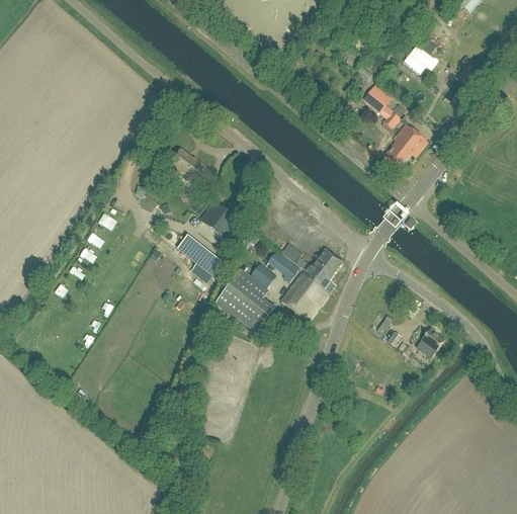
[(432,61),(433,60),(418,46),(404,60),(426,81),(439,67),(432,61)]
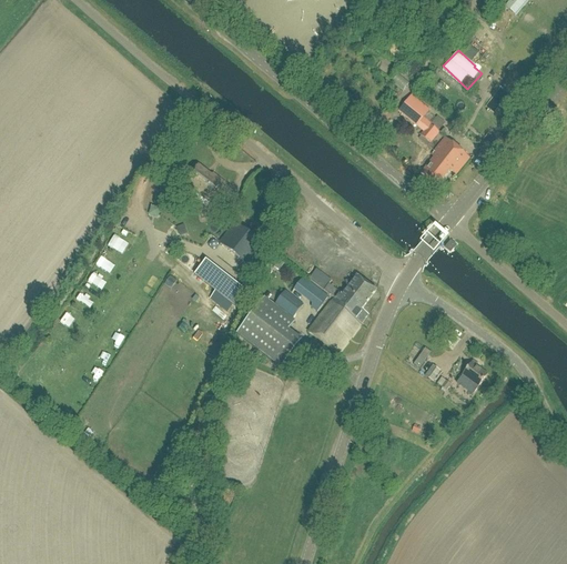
[(424,127),(429,121),(424,116),(417,121),(424,127)]
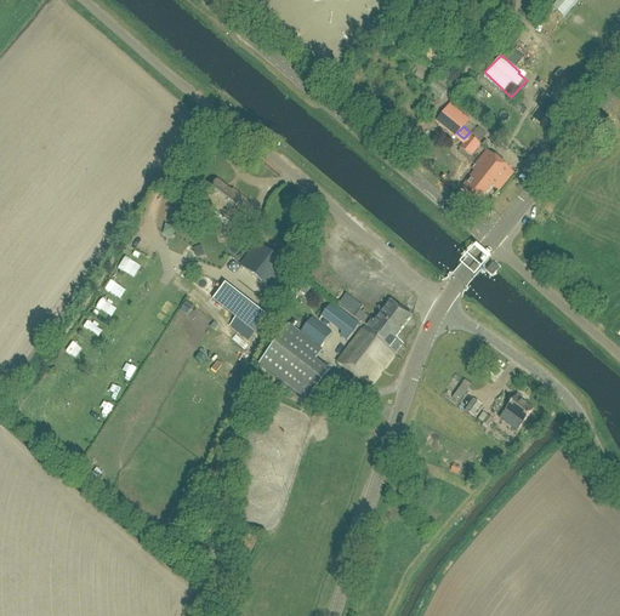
[(476,157),(484,144),(473,138),(466,150),(476,157)]
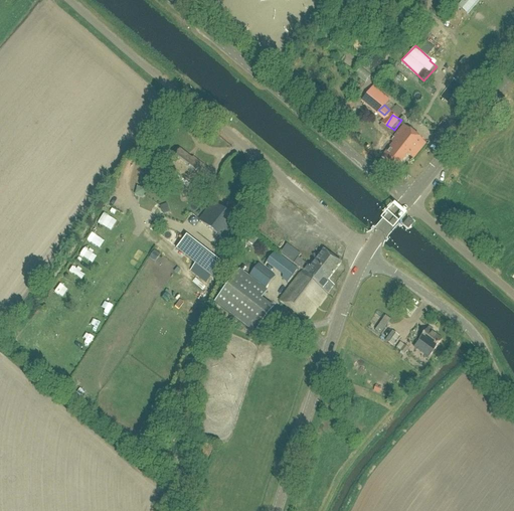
[(424,142),(403,124),(390,139),(392,141),(380,156),(394,168),(407,153),(412,157),(424,142)]
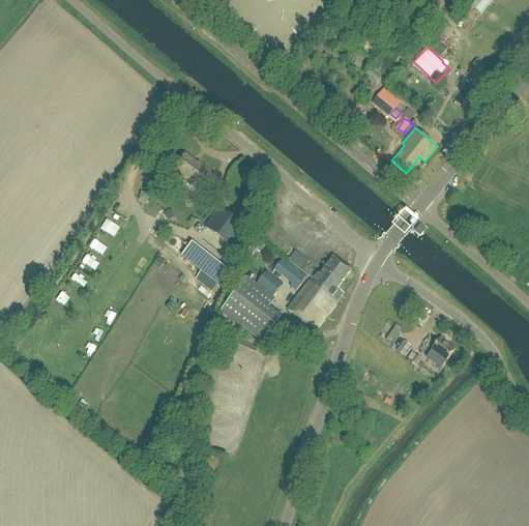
[(196,162),(183,152),(172,167),(180,173),(179,175),(196,187),(209,169),(198,159),(196,162)]
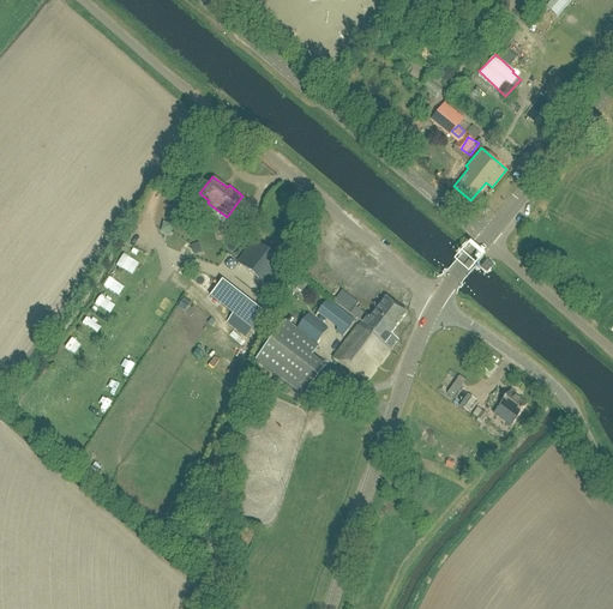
[(154,210),(154,217),(155,225),(158,233),(162,239),(164,243),(176,224),(154,210)]
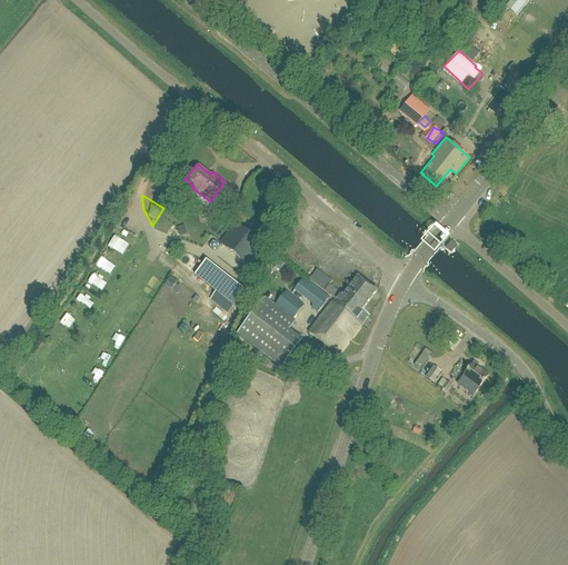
[(163,208),(152,226),(157,234),(158,238),(159,241),(177,216),(163,208)]
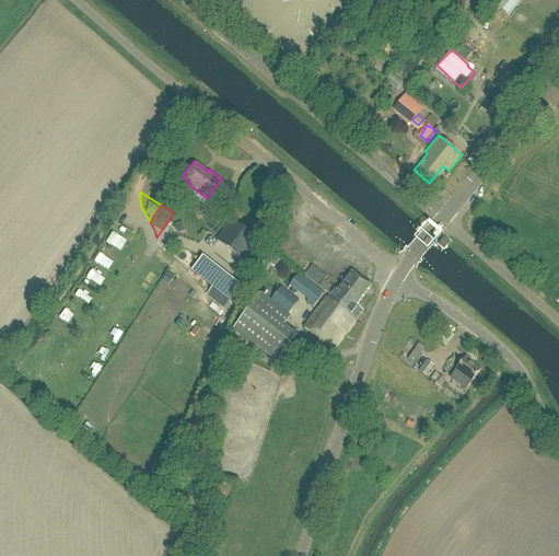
[(174,212),(156,238),(158,241),(173,251),(190,222),(174,212)]
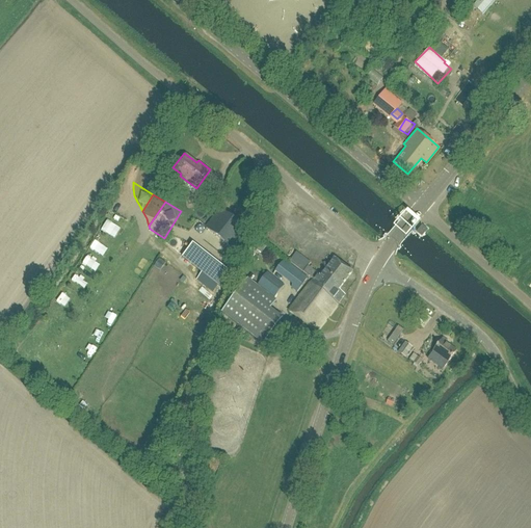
[(246,228),(218,206),(203,225),(232,246),(246,228)]
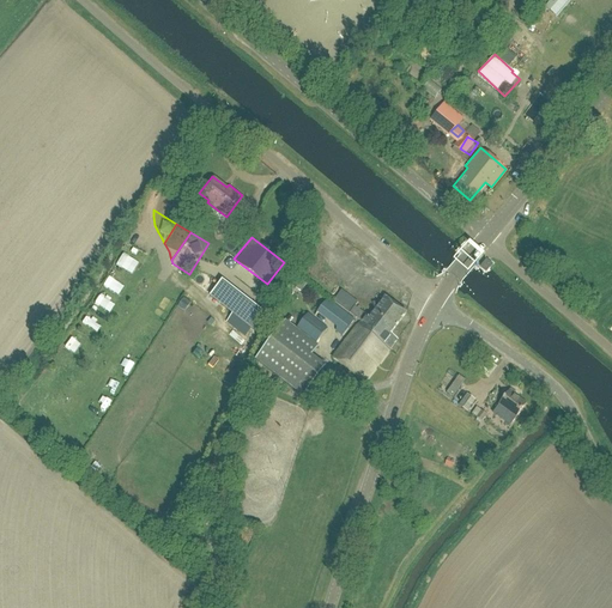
[(139,262),(123,253),(117,262),(133,272),(139,262)]
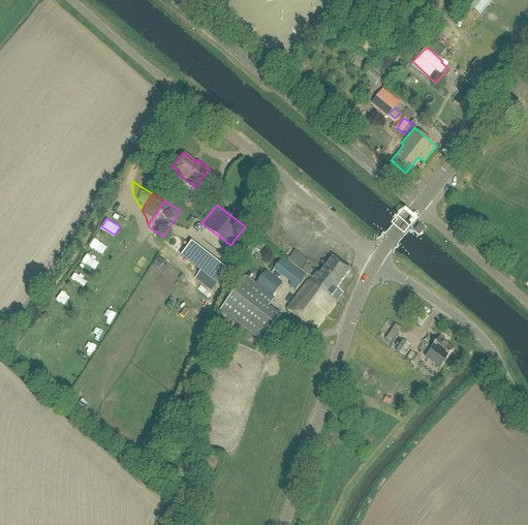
[(424,226),(418,222),(412,229),(417,234),(424,226)]
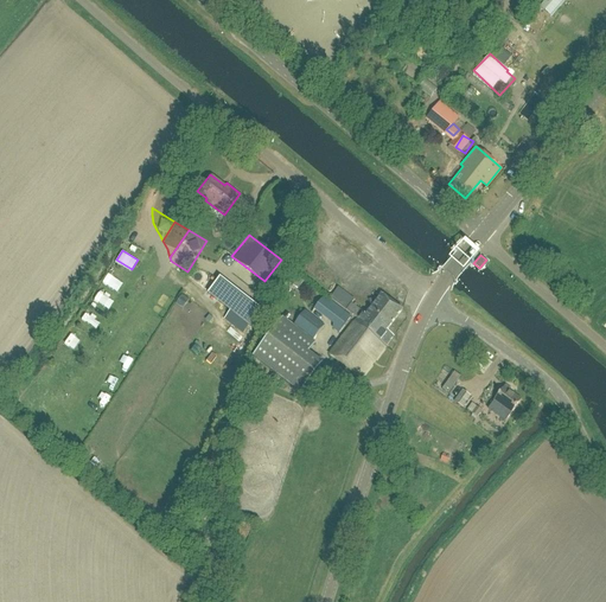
[(291,271),(281,288),(286,290),(293,281),(298,285),(301,279),(297,275),(291,271)]
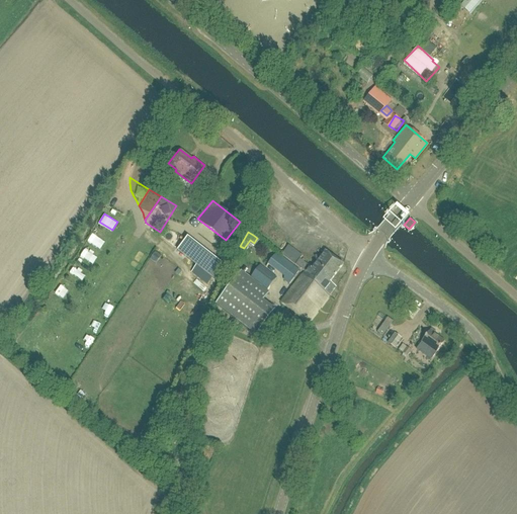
[(170,245),(173,236),(167,234),(164,243),(170,245)]
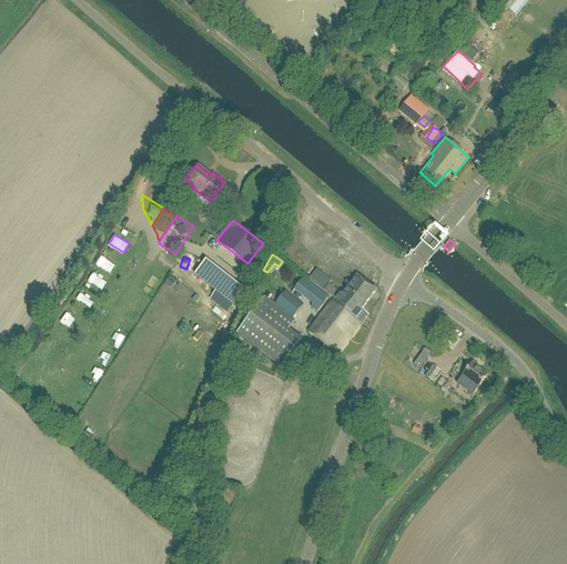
[(205,258),(193,272),(238,308),(250,292),(205,258)]
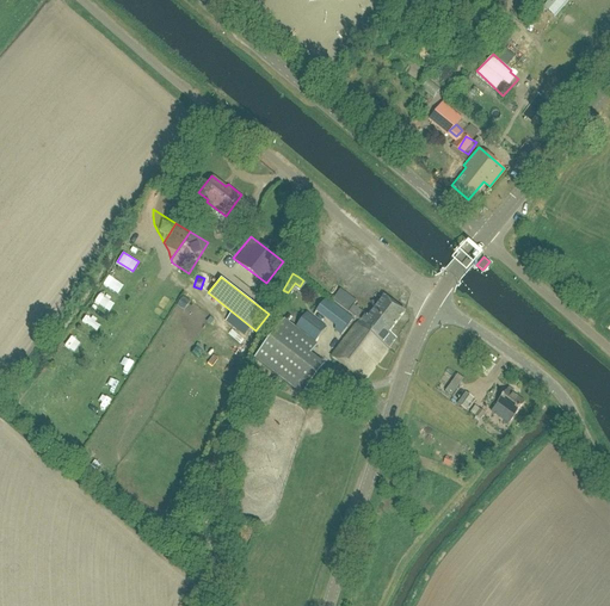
[(370,334),(387,346),(394,335),(387,329),(402,309),(382,292),(364,315),(362,313),(363,311),(361,310),(362,303),(355,304),(352,303),(355,300),(339,286),(331,297),(344,307),(343,308),(357,319),(373,331),(370,334)]
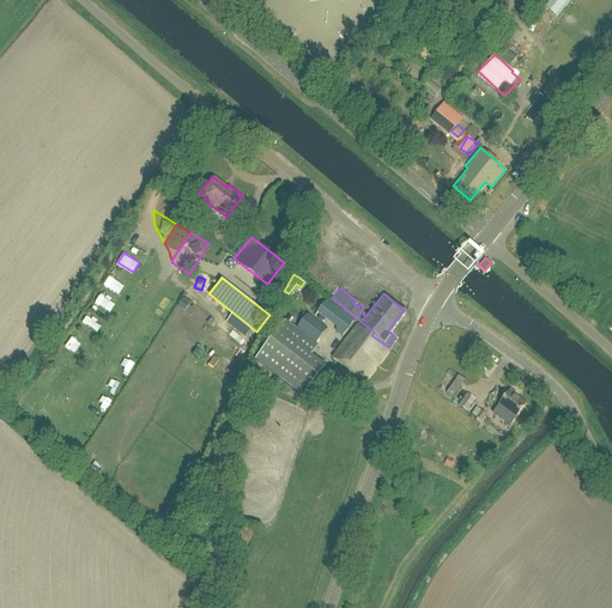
[(189,289),(167,322),(183,333),(205,298),(189,289)]
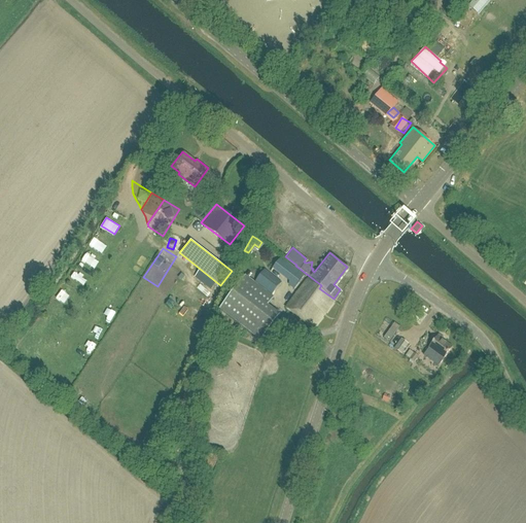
[(303,273),(279,255),(269,270),(291,287),(303,273)]
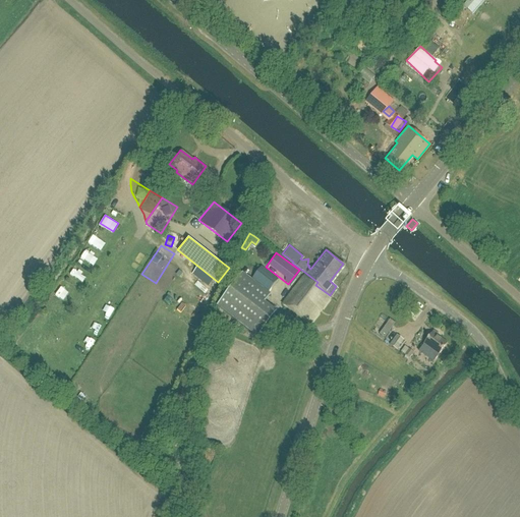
[(277,276),(260,264),(250,277),(267,289),(277,276)]
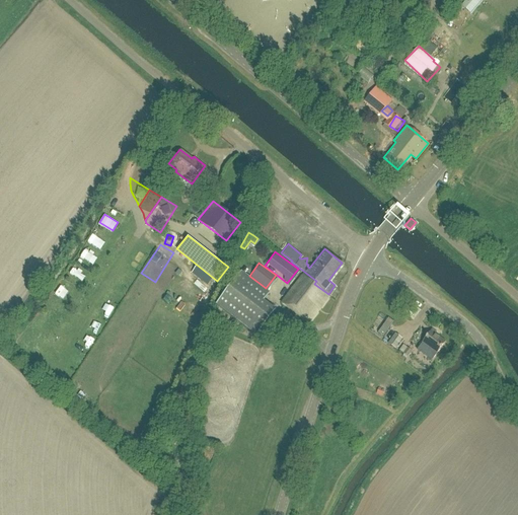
[(269,292),(240,270),(216,302),(255,334),(275,309),(263,300),(269,292)]
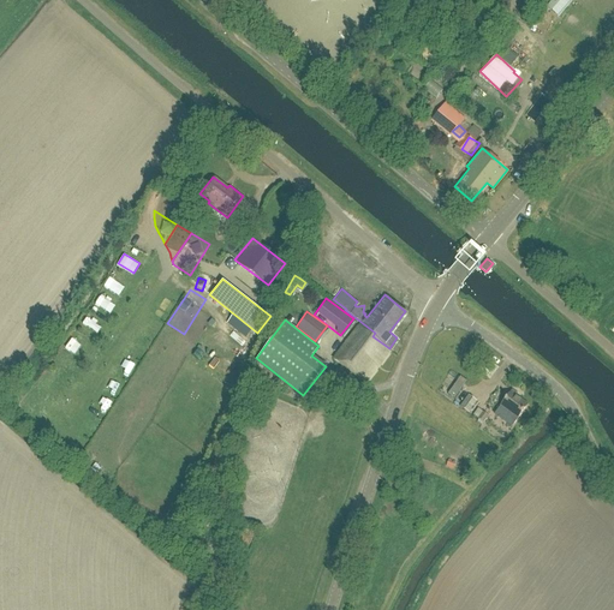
[(367,377),(389,348),(373,336),(375,333),(359,321),(332,357),(357,375),(367,377)]
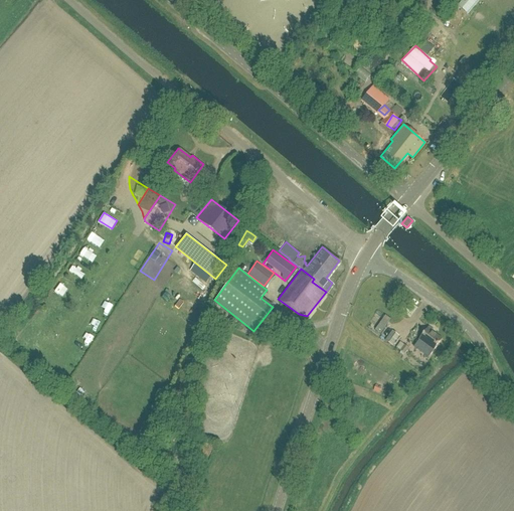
[(203,284),(199,291),(207,295),(210,287),(203,284)]
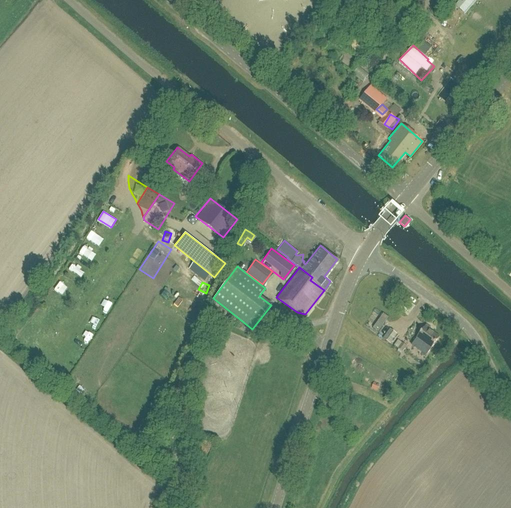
[(432,319),(433,310),(424,308),(423,318),(432,319)]
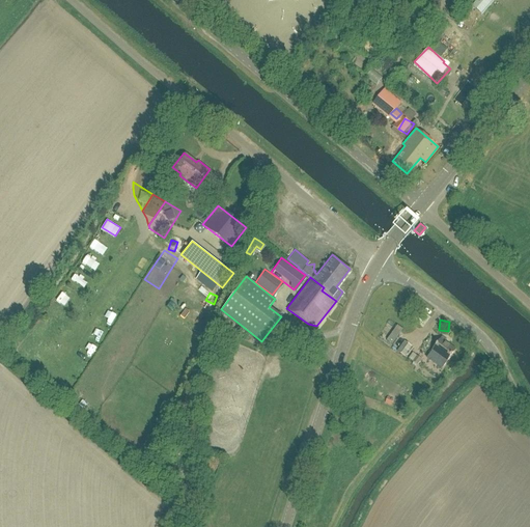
[(396,324),(386,338),(391,341),(401,327),(396,324)]
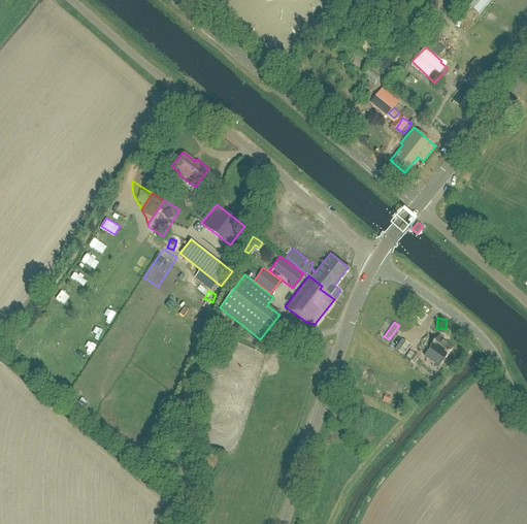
[(445,332),(440,329),(430,342),(446,354),(455,342),(443,334),(445,332)]
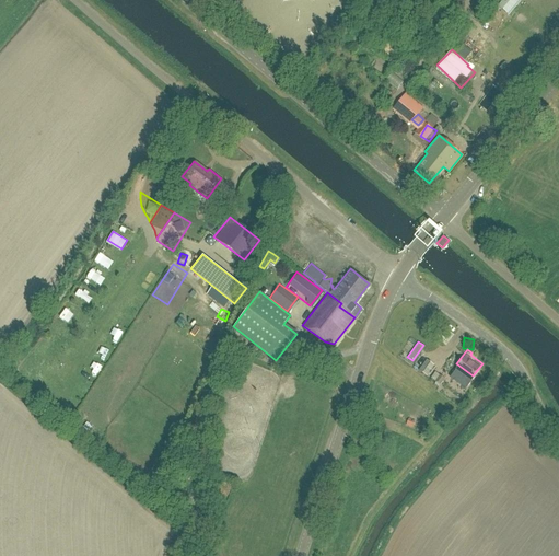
[(125,350),(118,360),(127,367),(135,357),(125,350)]
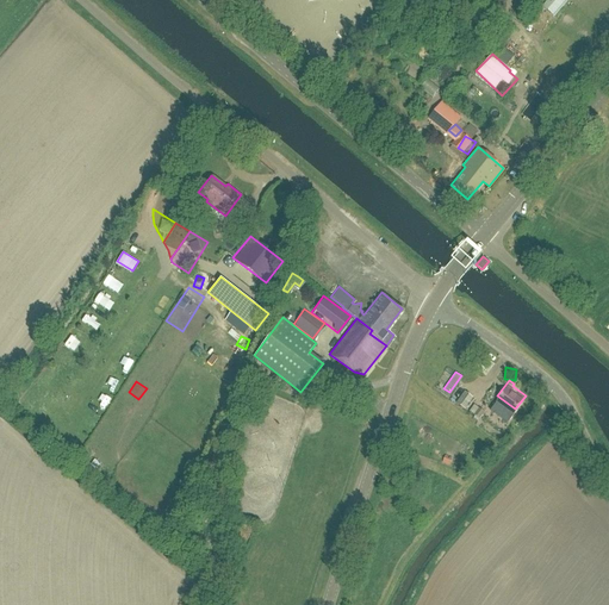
[(472,394),(464,388),(455,400),(464,406),(472,394)]
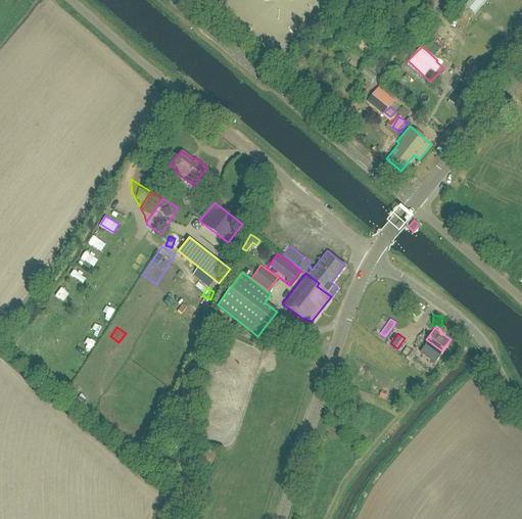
[(407,355),(412,348),(408,345),(402,351),(407,355)]
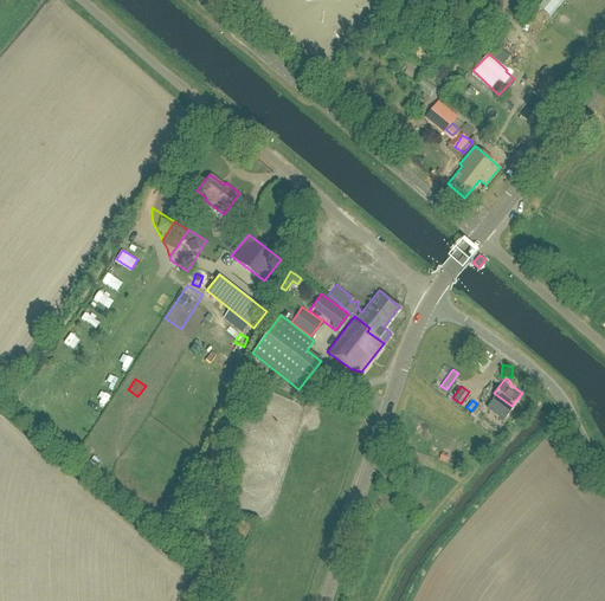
[(468,430),(464,435),(478,446),(483,440),(468,430)]
